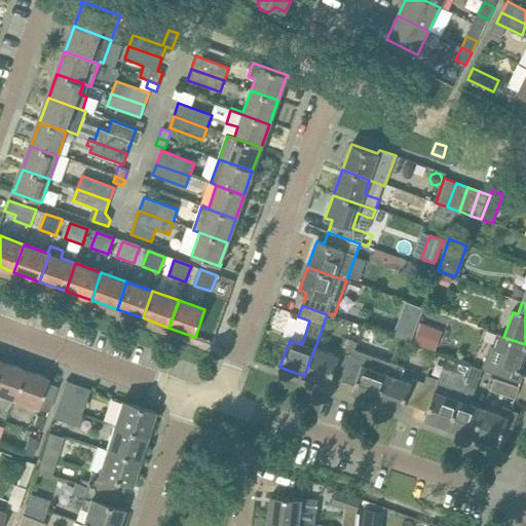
[(421,323),(414,343),(431,349),(440,330),(421,323)]
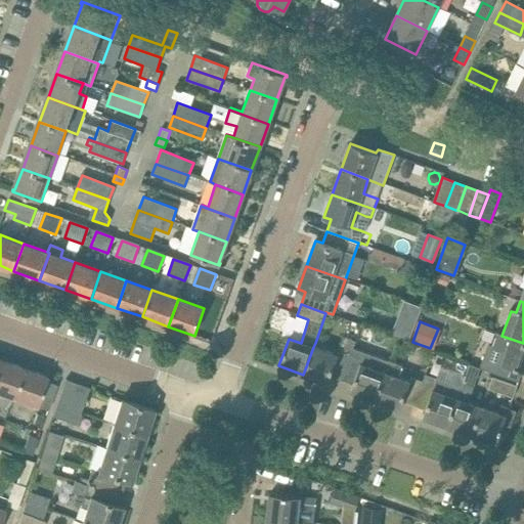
[(393,337),(407,343),(411,333),(397,328),(393,337)]
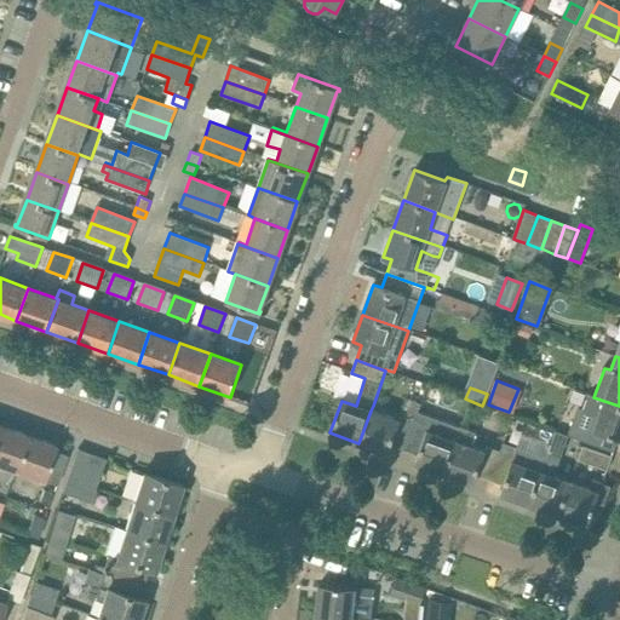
[(619,406),(593,397),(589,395),(583,411),(600,415),(595,429),(591,428),(585,442),(614,452),(619,438),(619,406)]
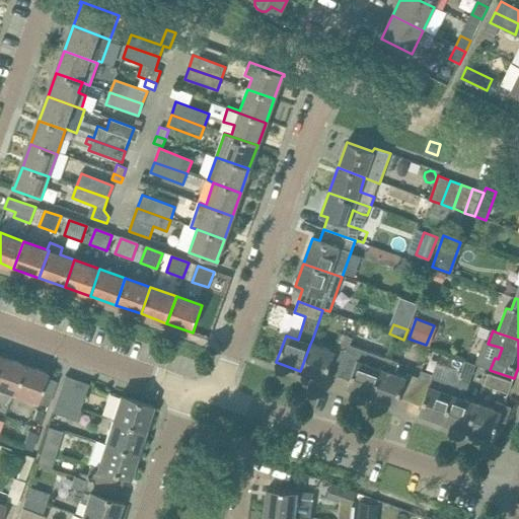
[(327,372),(340,377),(351,346),(349,345),(352,339),(340,334),(335,348),(312,340),(310,344),(300,371),(324,379),(327,372)]
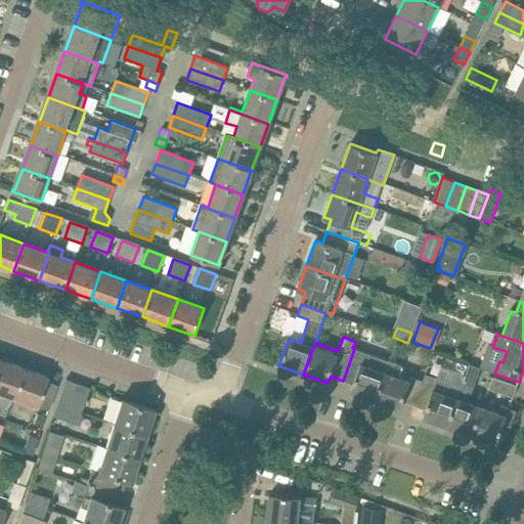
[(351,391),(377,400),(390,362),(354,349),(343,381),(353,385),(351,391)]
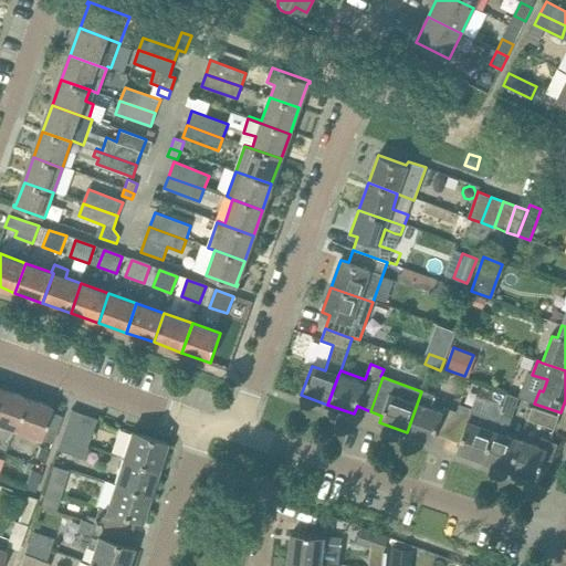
[(0,388),(0,425),(14,430),(25,398),(0,388)]
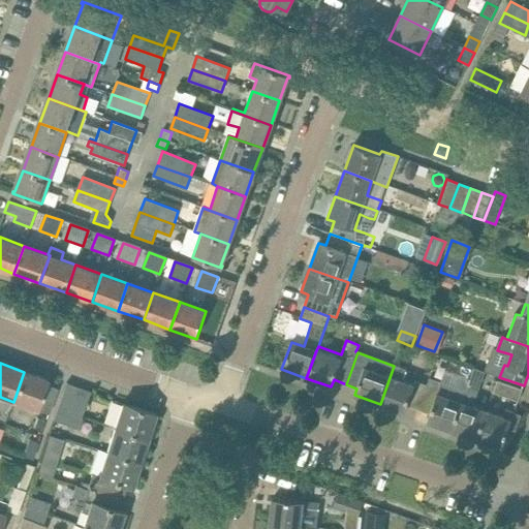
[(406,406),(418,410),(428,386),(426,385),(414,381),(412,386),(401,382),(405,370),(394,366),(380,404),(404,413),(406,406)]
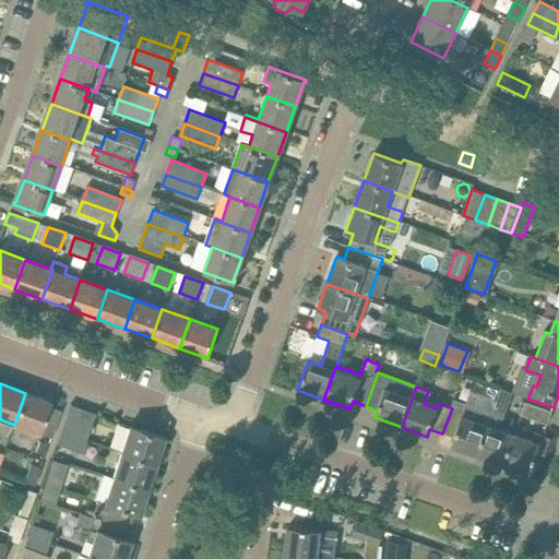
[(502,388),(498,401),(497,402),(507,405),(511,391),(502,388)]
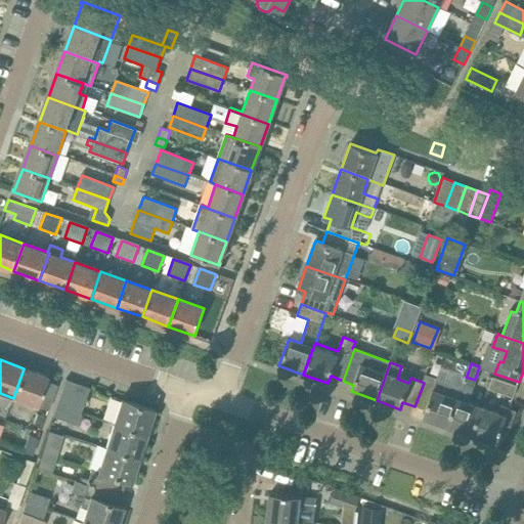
[(24,368),(13,398),(48,410),(57,386),(45,382),(47,377),(24,368)]
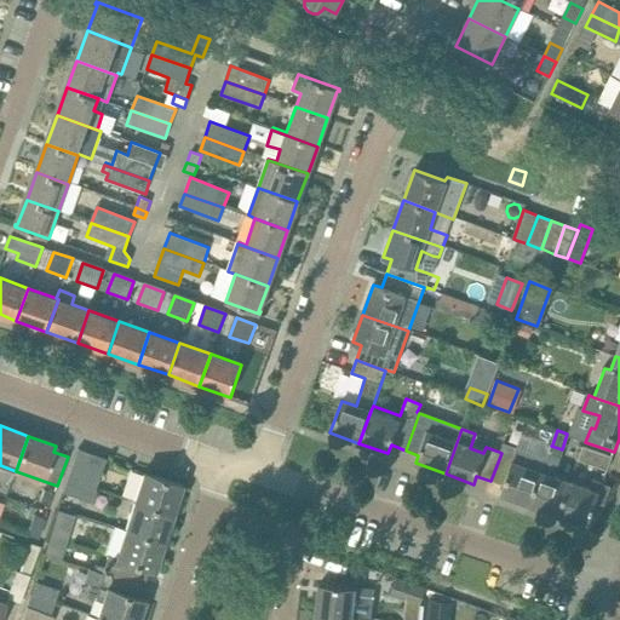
[(500,494),(530,505),(541,474),(540,472),(545,459),(503,443),(499,452),(501,453),(491,481),(504,486),(500,494)]
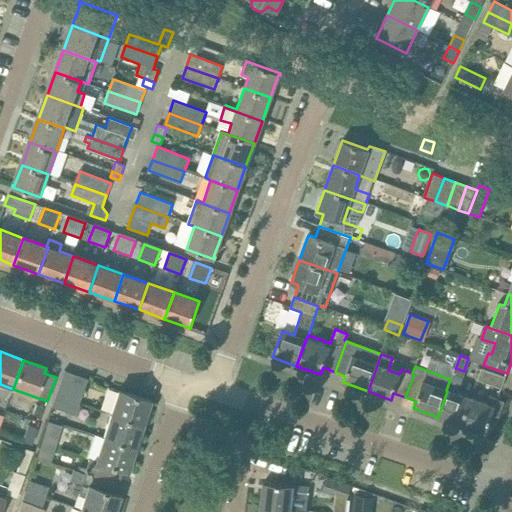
[(478,381),(501,389),(505,378),(482,369),(478,381)]
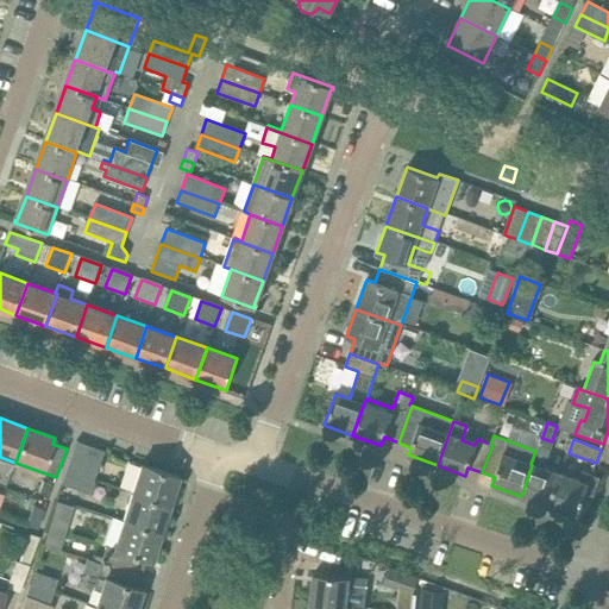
[(61,483),(75,489),(90,446),(76,441),(61,483)]
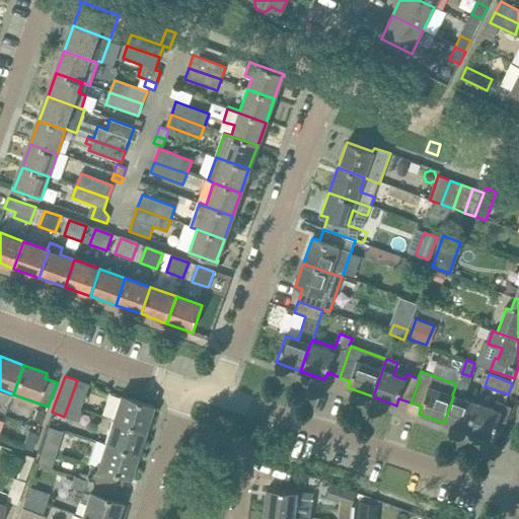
[(64,417),(75,421),(88,384),(77,380),(64,417)]
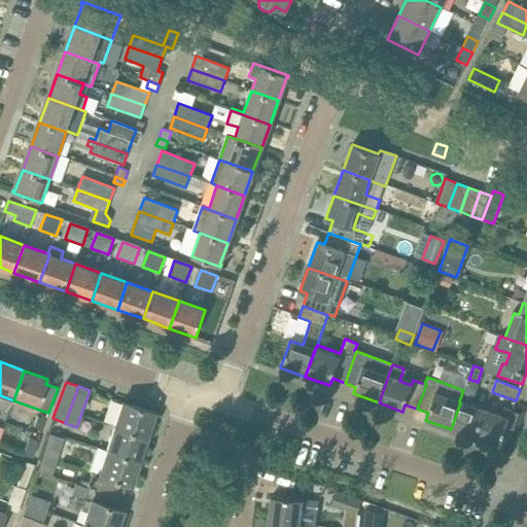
[(460,402),(451,429),(476,437),(485,411),(469,406),(476,390),(465,386),(463,390),(459,401),(460,402)]
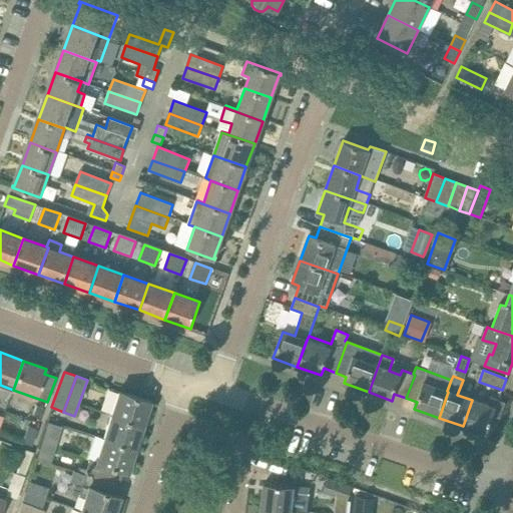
[(118,391),(111,414),(143,424),(150,401),(118,391)]
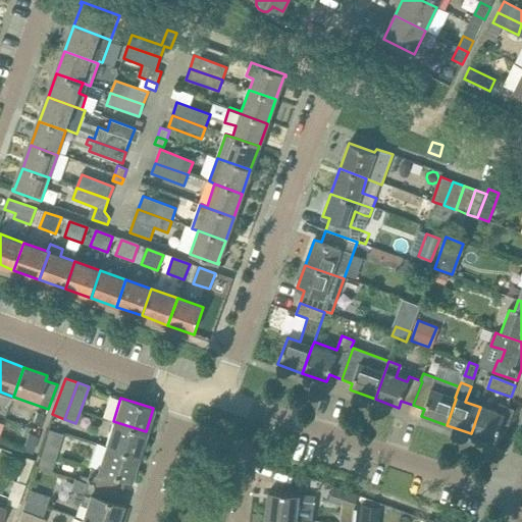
[(480,407),(471,433),(494,442),(502,423),(509,425),(514,410),(501,405),(498,414),(480,407)]
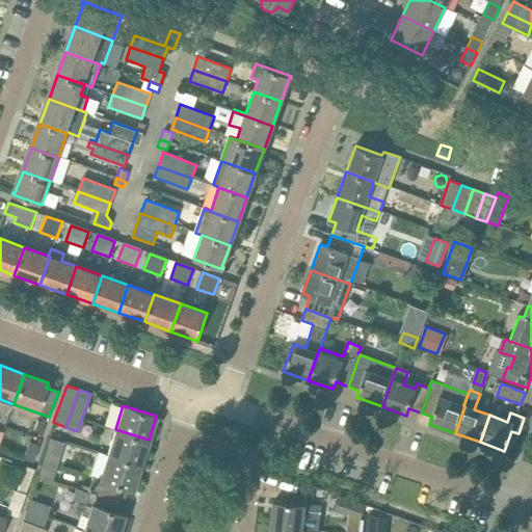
[(42,433),(45,423),(37,421),(34,430),(42,433)]
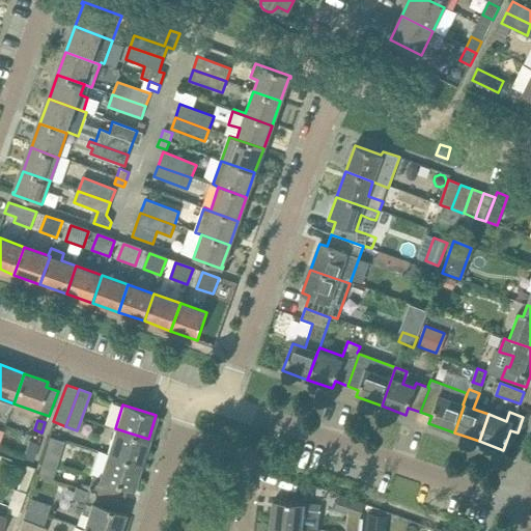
[(115,428),(107,454),(140,466),(148,439),(115,428)]
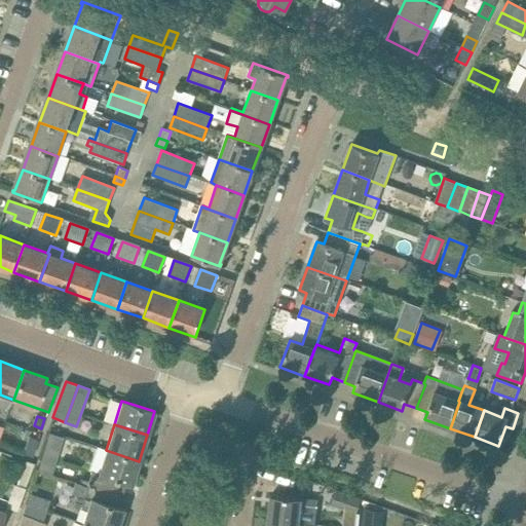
[(23,453),(32,457),(38,441),(29,437),(23,453)]
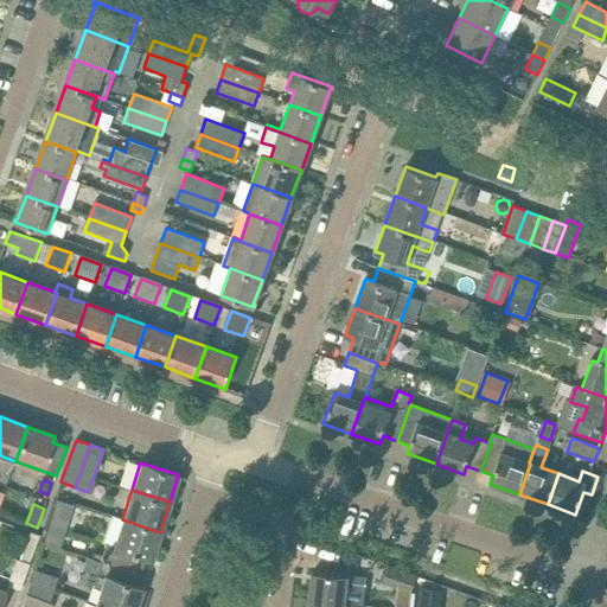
[(93,555),(91,560),(101,560),(136,572),(141,556),(152,560),(160,532),(122,519),(113,548),(106,545),(101,557),(93,555)]
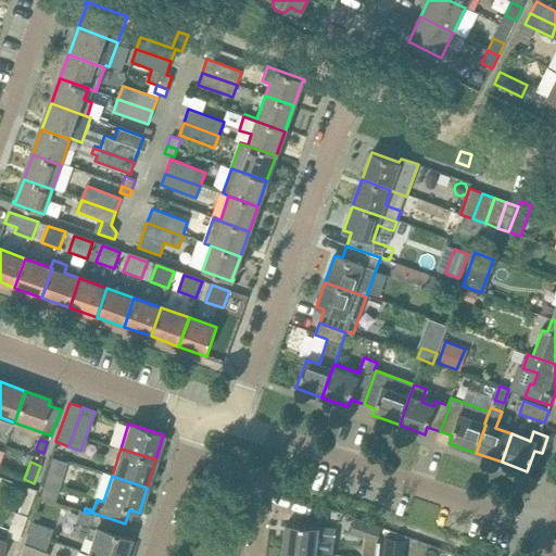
[(47,477),(40,495),(55,500),(61,481),(47,477)]
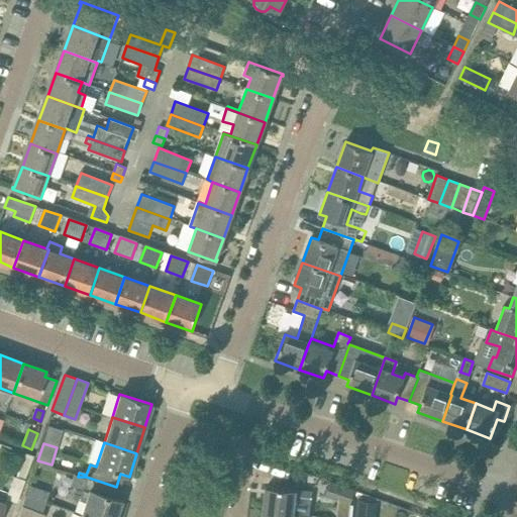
[(0,515),(6,499),(16,503),(24,481),(13,476),(7,492),(0,489),(0,515)]
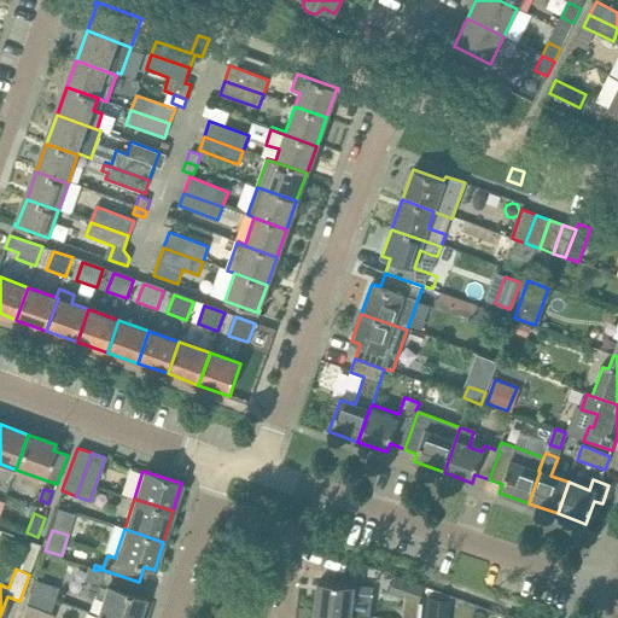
[(104,600),(99,614),(108,617),(138,617),(145,599),(134,595),(139,582),(103,570),(93,570),(86,593),(104,600)]
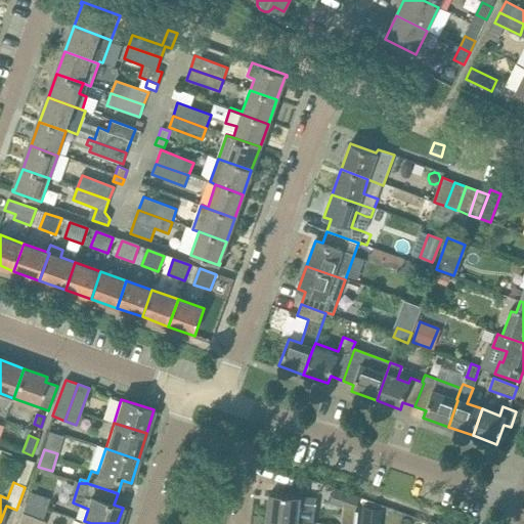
[(330,503),(355,512),(359,497),(335,489),(330,503)]
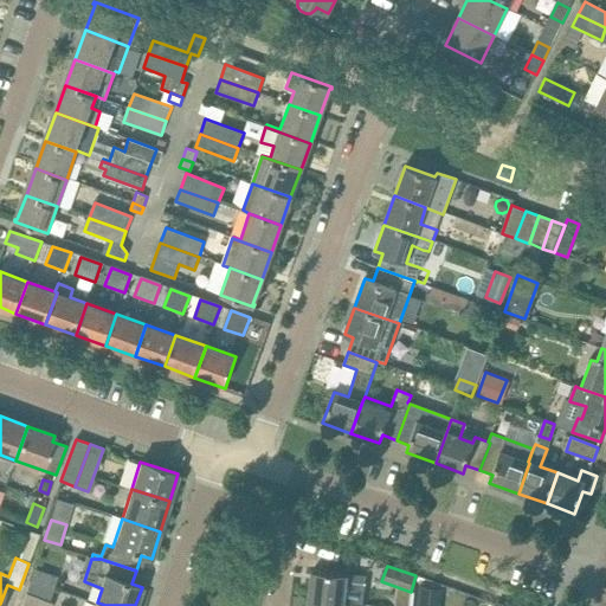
[(347,574),(313,571),(310,599),(363,605),(366,577),(347,575),(347,574)]
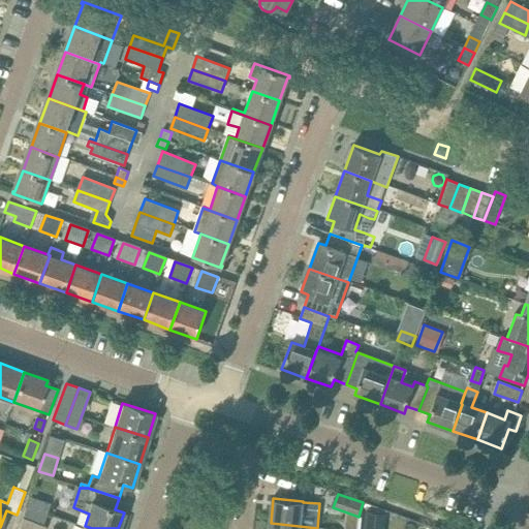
[(18,528),(32,528),(35,523),(22,518),(18,528)]
